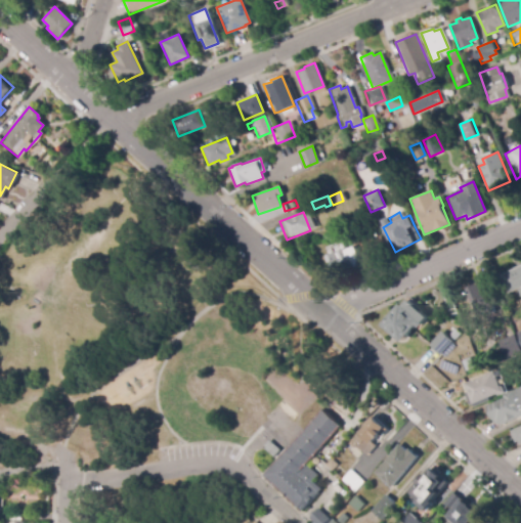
[(323,243),(321,236),(335,229),(338,235),(323,243)]
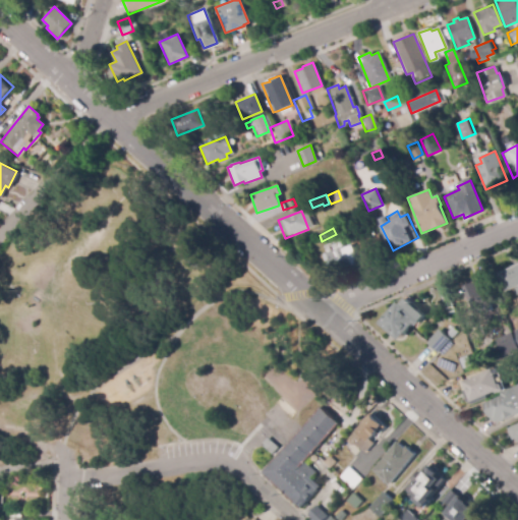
[(331,278),(322,254),(349,244),(358,268),(331,278)]
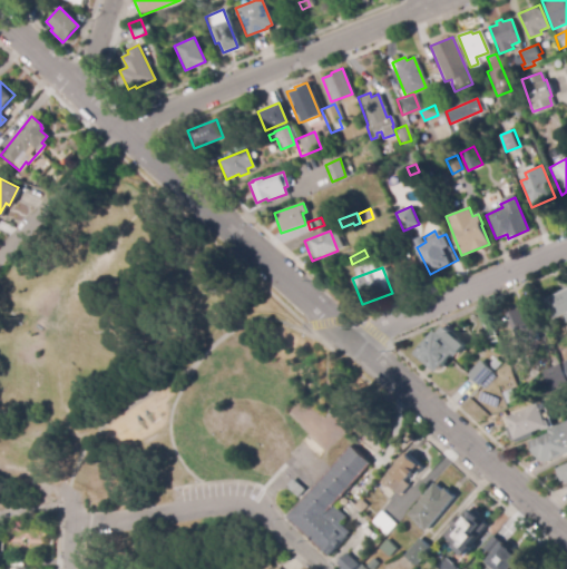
[(566,313),(551,321),(543,298),(566,287),(566,313)]
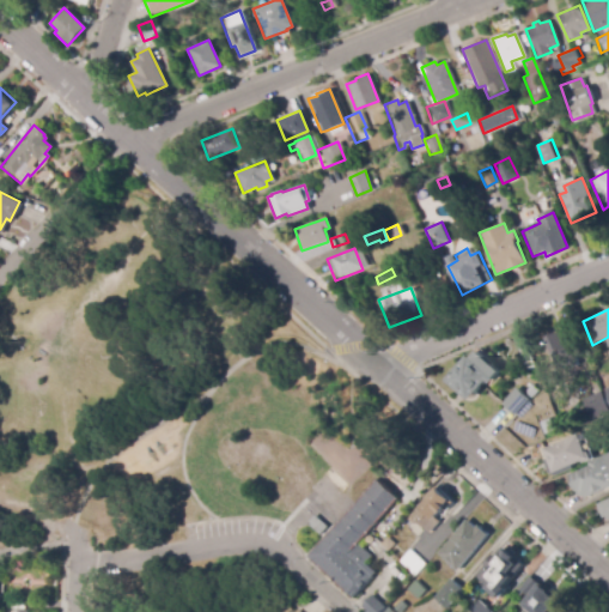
[(549,355),(543,338),(564,329),(570,347),(549,355)]
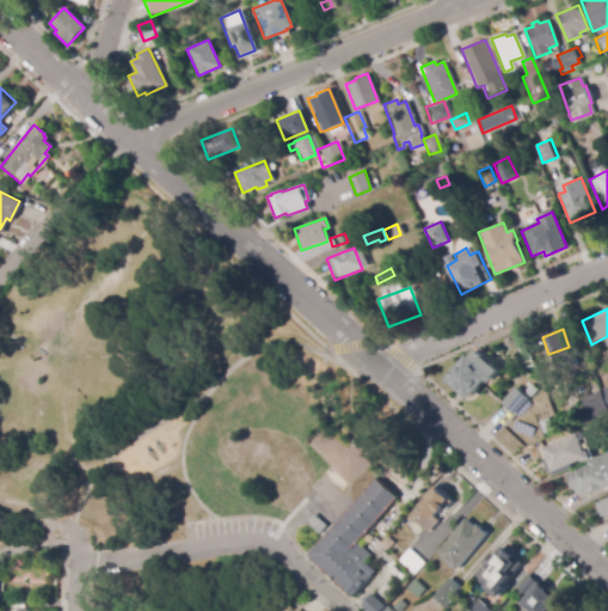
[(468,399),(444,379),(467,354),(495,378),(490,383),(486,380),(468,399)]
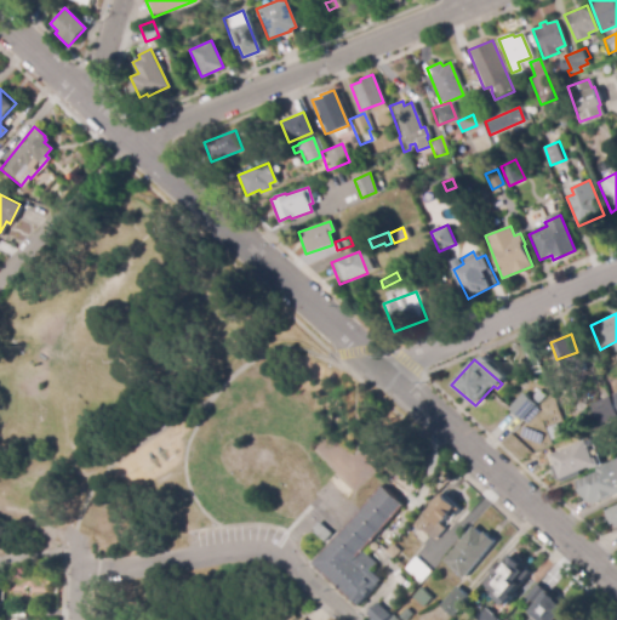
[(613,414),(616,413),(616,387),(606,392),(613,414)]
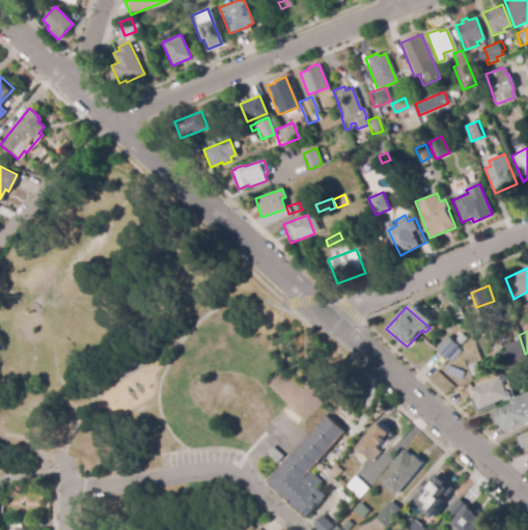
[(444,359),(433,349),(446,334),(451,339),(459,332),(464,337),(444,359)]
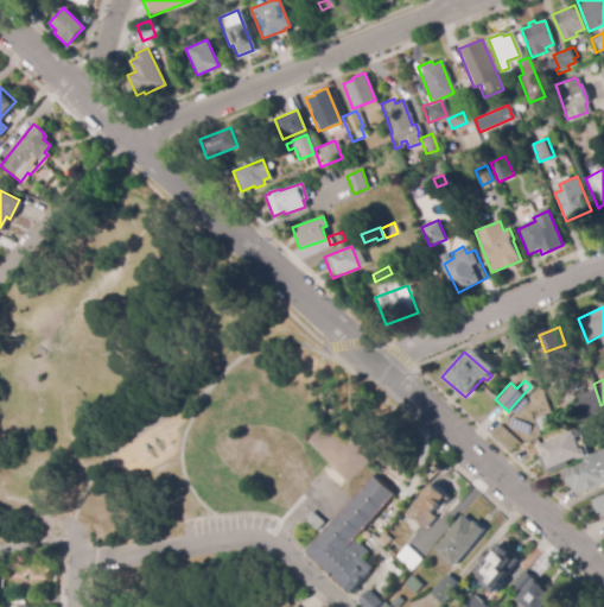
[(578,410),(572,394),(590,389),(595,403),(578,410)]
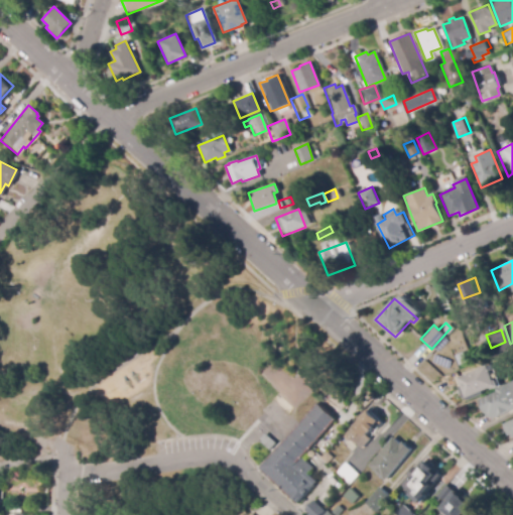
[(454,354),(462,350),(466,360),(458,363),(454,354)]
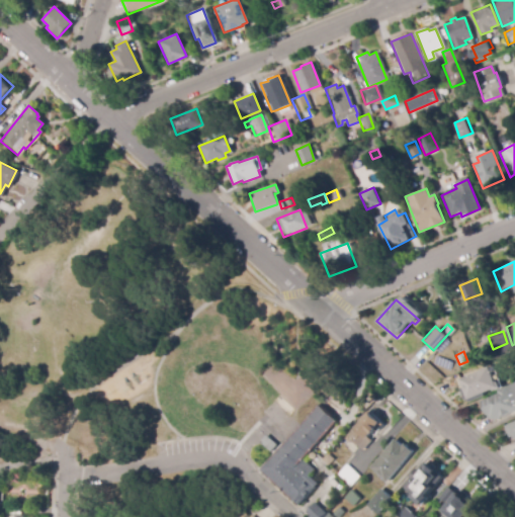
[(463,404),(453,380),(487,366),(493,381),(495,381),(498,388),(491,391),(491,389),(483,393),(484,395),(463,404)]
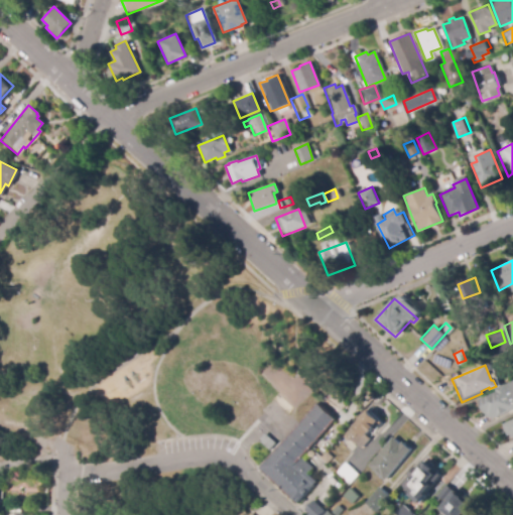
[(512,409),(491,419),(484,416),(477,399),(495,391),(494,389),(504,384),(511,400),(512,399),(512,409)]
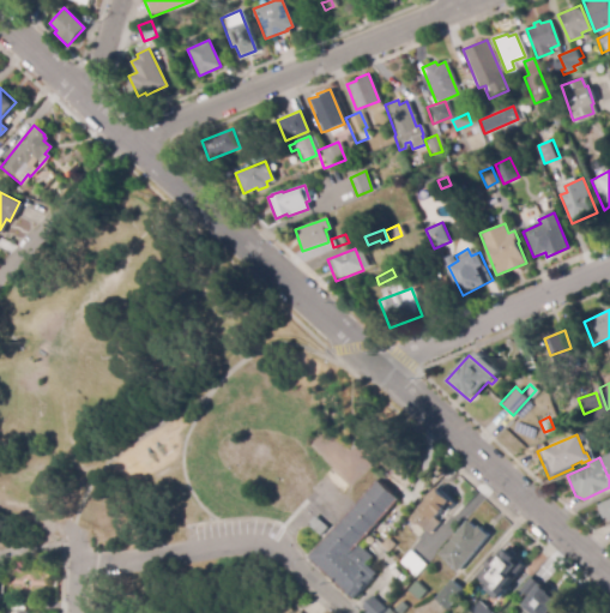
[(330,577),(307,557),(330,533),(376,480),(397,499),(356,544),(370,557),(364,564),(375,574),(352,599),(330,577)]
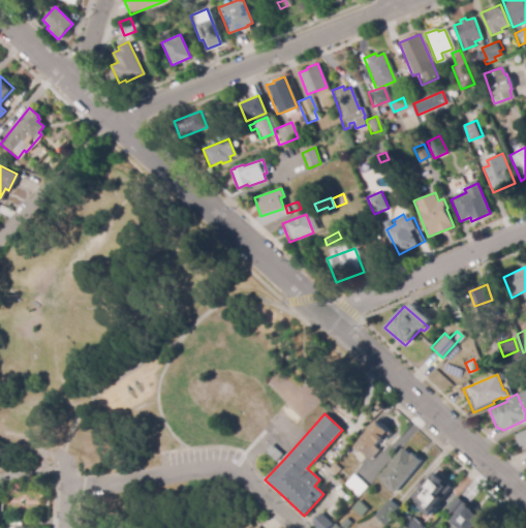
[(368,459),(353,445),(376,420),(392,433),(368,459)]
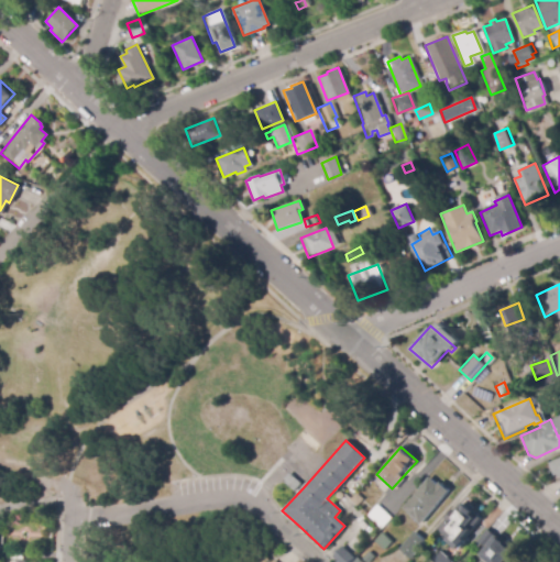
[(559,478),(559,476),(556,477),(555,474),(551,475),(546,463),(559,456),(559,478)]
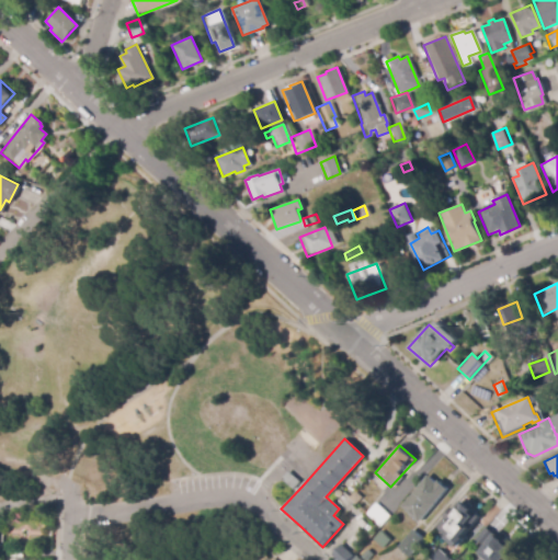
[(287,494),(275,483),(287,470),(299,481),(287,494)]
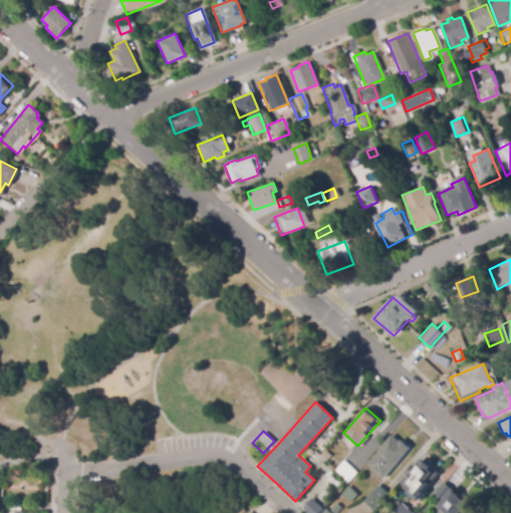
[(381,478),(365,464),(391,435),(398,442),(400,439),(410,447),(381,478)]
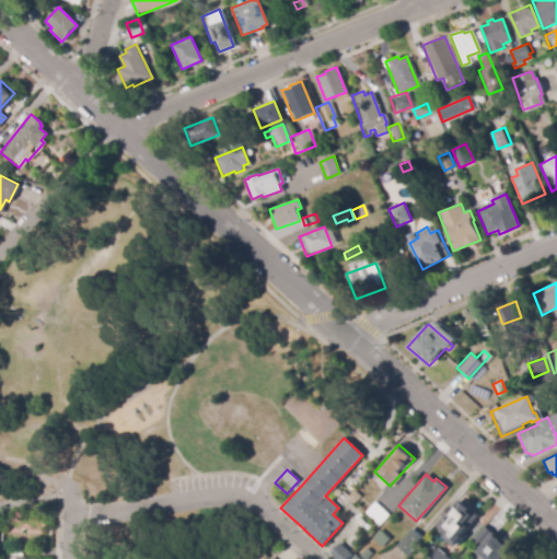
[(454,547),(434,530),(444,517),(443,515),(451,505),(454,508),(461,500),(472,509),(470,512),(472,514),(473,513),(476,515),(467,525),(468,526),(461,536),(463,537),(454,547)]
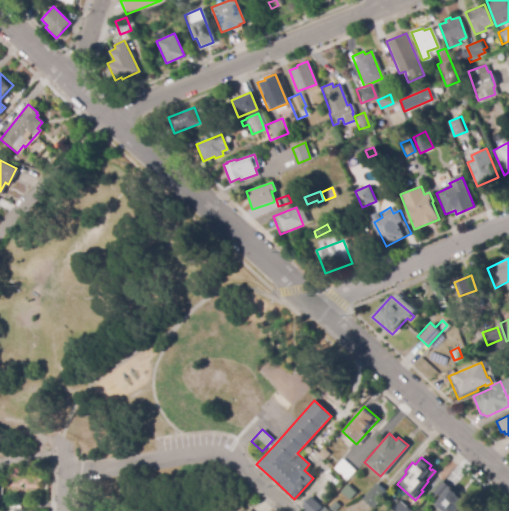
[(345,480),(331,467),(340,458),(353,470),(345,480)]
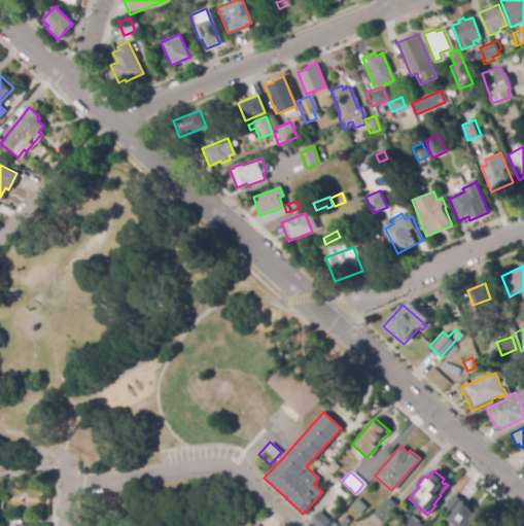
[(452,513),(449,509),(446,513),(441,509),(454,494),(462,501),(452,513)]
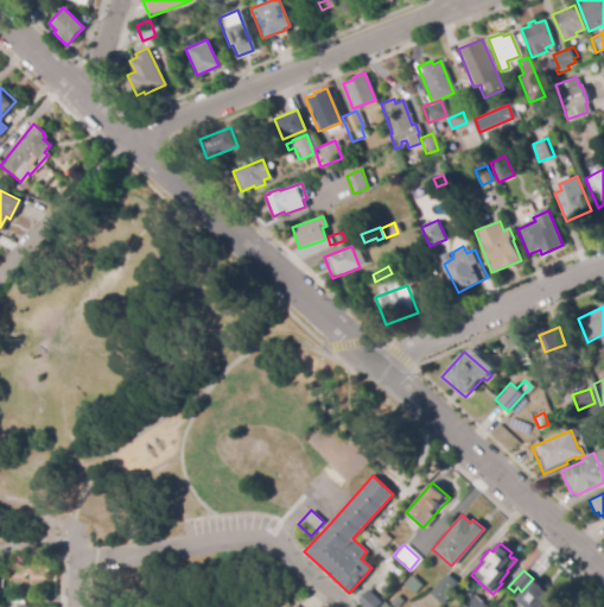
[(442,605),(427,593),(444,573),(458,585),(442,605)]
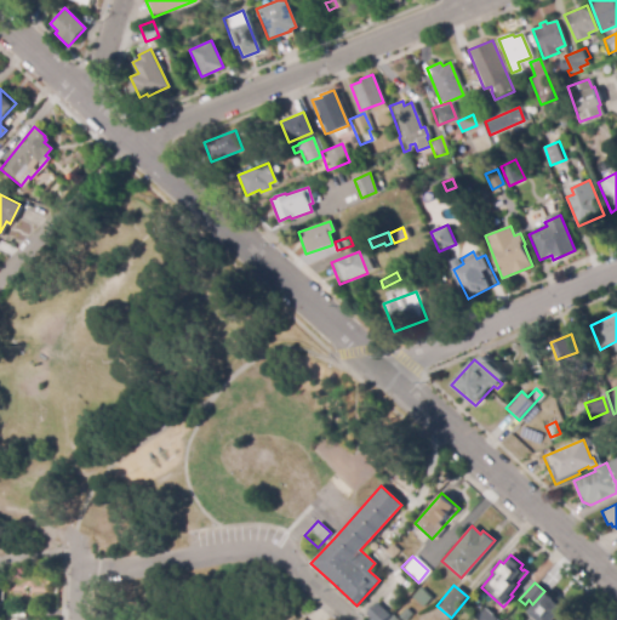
[(421,607),(411,596),(420,587),(430,598),(421,607)]
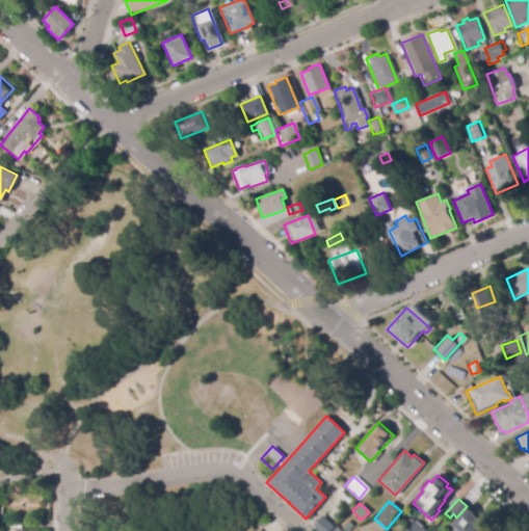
[(474,530),(459,530),(454,526),(452,528),(449,526),(468,505),(475,512),(474,513),(483,522),(474,530)]
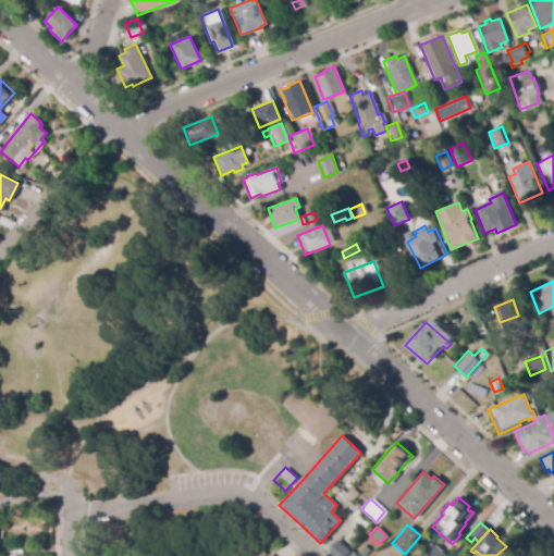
[(333,555),(328,551),(337,540),(356,555),(333,555)]
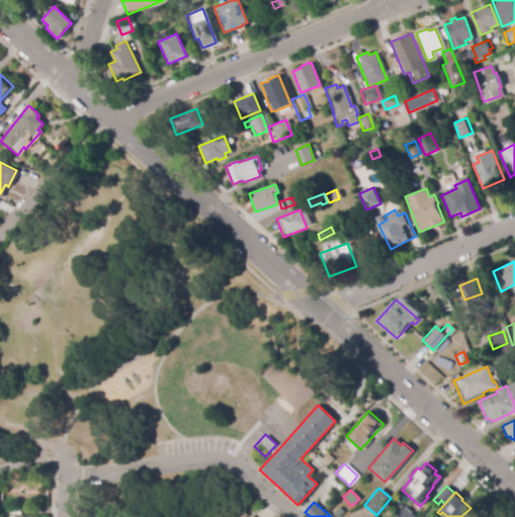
[(225,516),(236,505),(249,516),(250,515),(252,516),(225,516)]
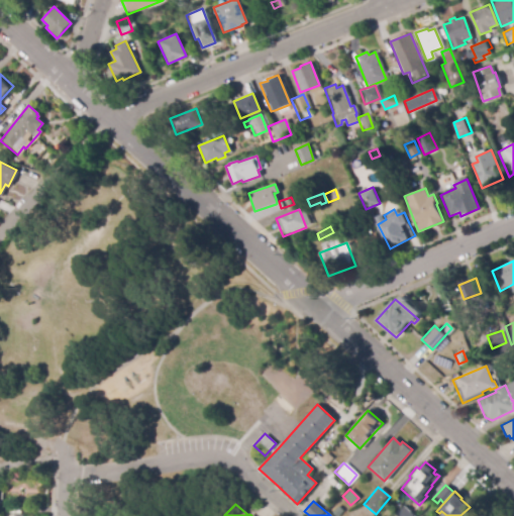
[(337,515),(333,515),(330,513),(337,506),(342,511),(337,515)]
